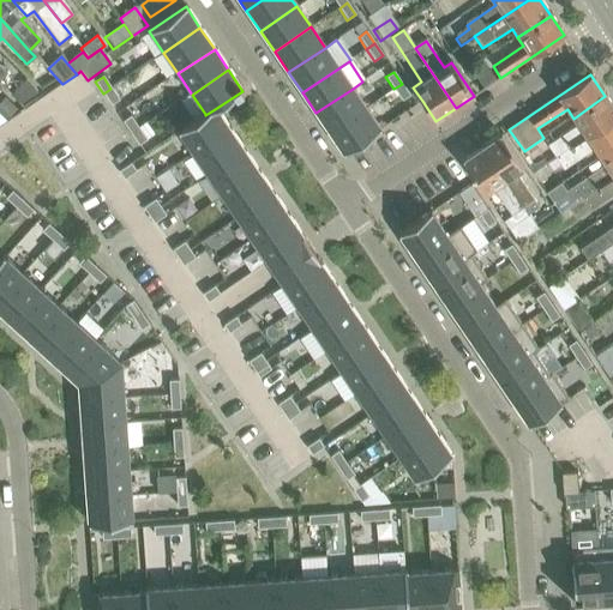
[(10,96),(13,100),(20,107),(37,95),(24,82),(10,96)]
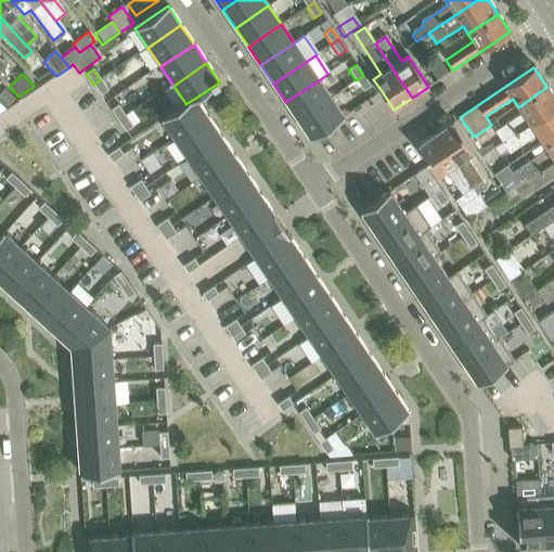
[(363,76),(356,80),(363,91),(370,87),(363,76)]
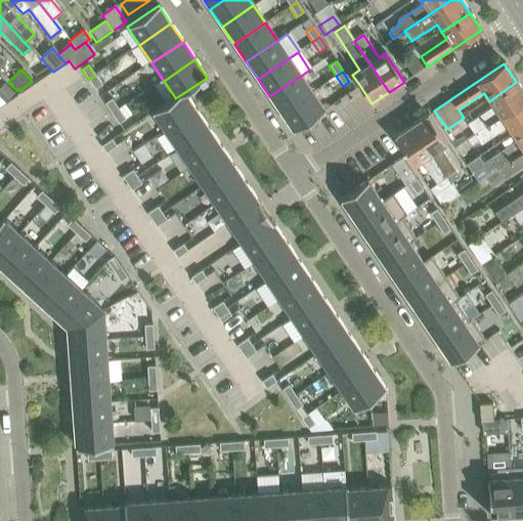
[(94,76),(88,80),(95,90),(101,86),(94,76)]
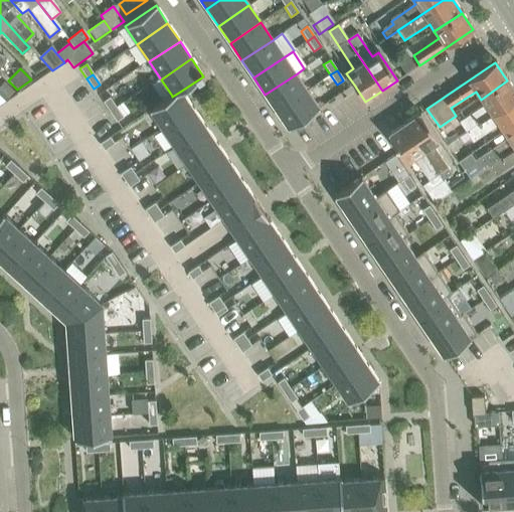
[(265,96),(277,113),(308,92),(296,74),(265,96)]
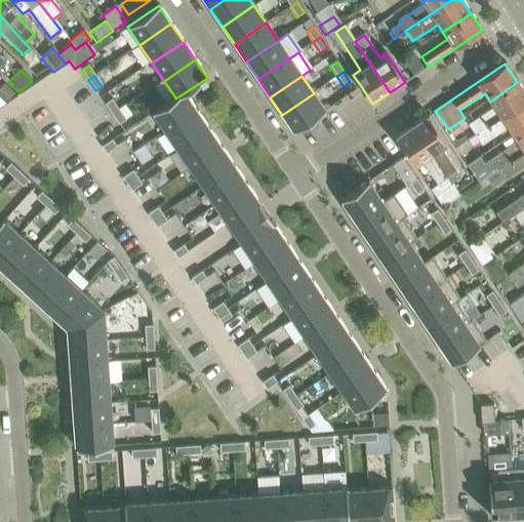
[(470,126),(476,135),(523,103),(523,91),(517,82),(490,102),(495,109),(470,126)]
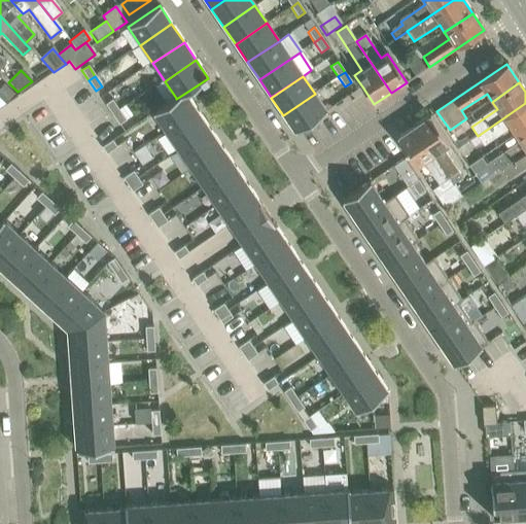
[(6,89),(0,95),(0,99),(5,104),(13,95),(6,89)]
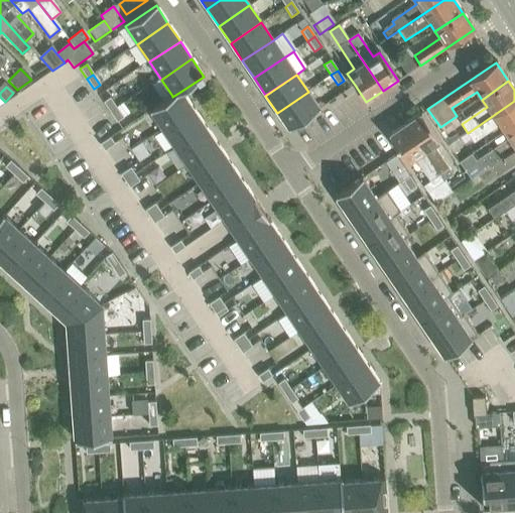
[(172,96),(149,111),(161,129),(192,109),(180,92),(172,97),(172,96)]
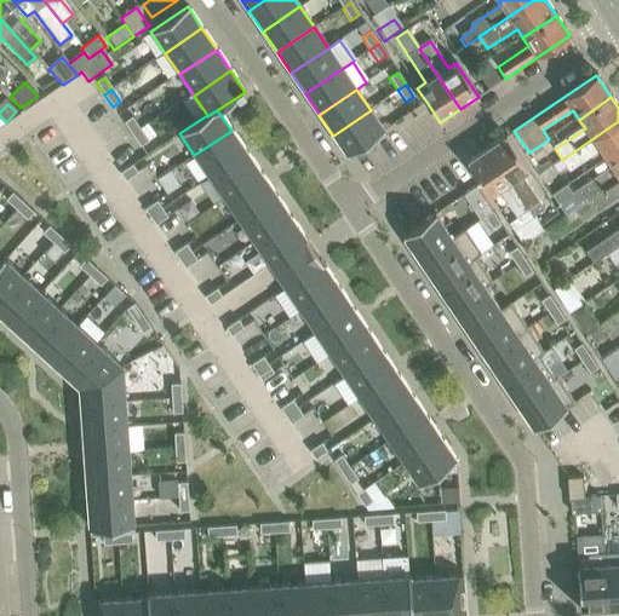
[(384,131),(371,110),(333,136),(348,156),(384,131)]
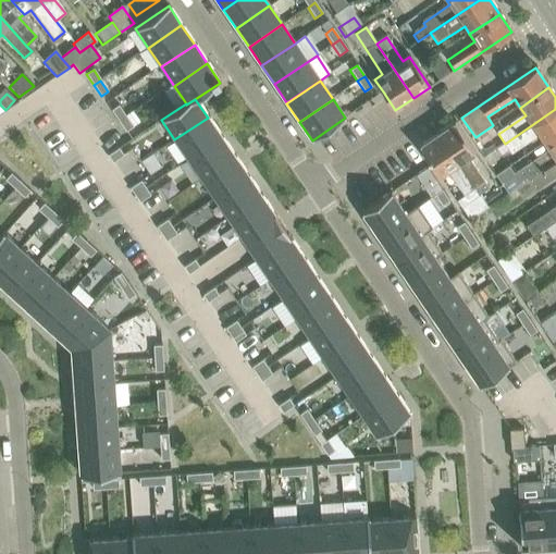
[(119,106),(111,111),(119,122),(125,117),(119,106)]
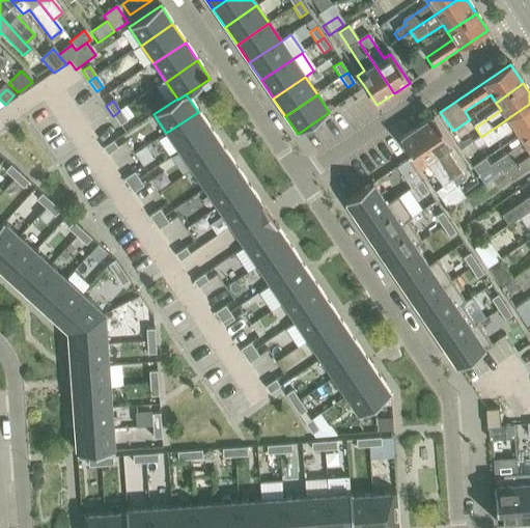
[(529,104),(481,137),(489,148),(514,130),(520,137),(529,129),(529,104)]
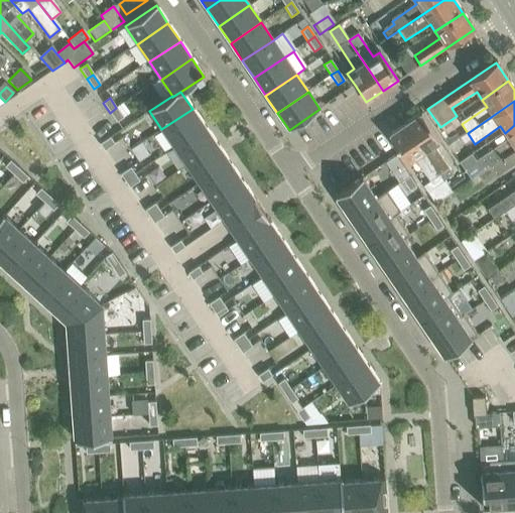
[(116,108),(110,113),(116,123),(123,118),(116,108)]
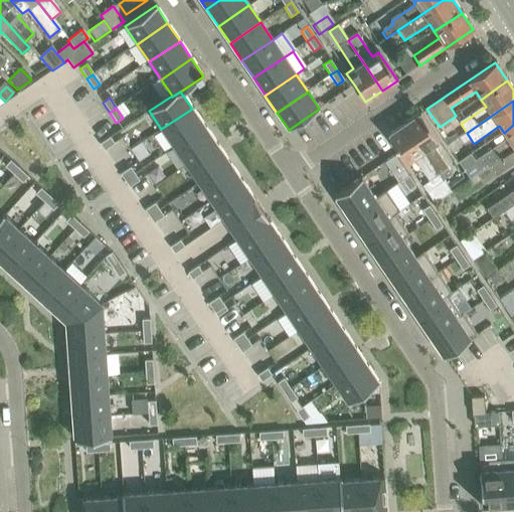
[(174,147),(204,127),(192,109),(161,129),(174,147)]
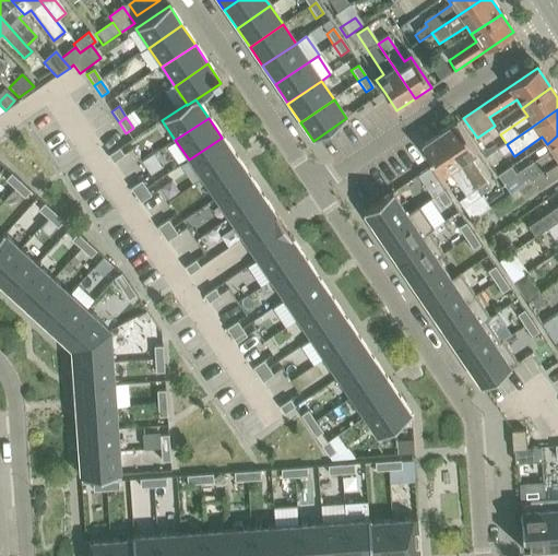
[(439,135),(476,191),(477,190),(481,197),(490,190),(487,184),(470,158),(476,154),(455,123),(439,135)]
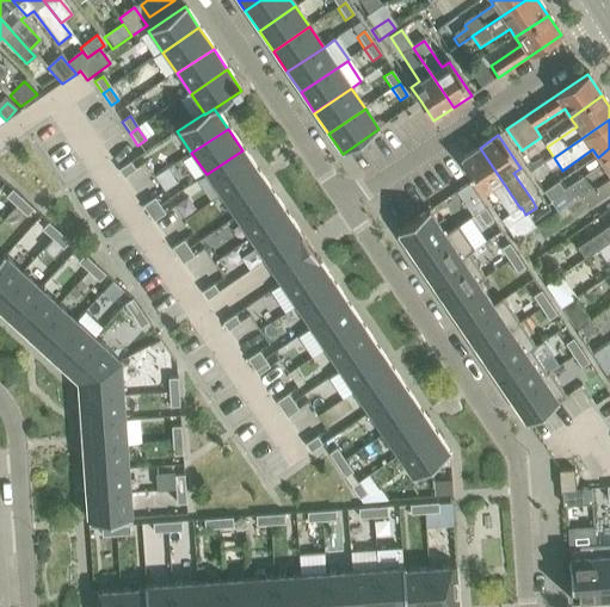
[(480,148),(460,161),(484,194),(492,189),(510,216),(521,209),(480,148)]
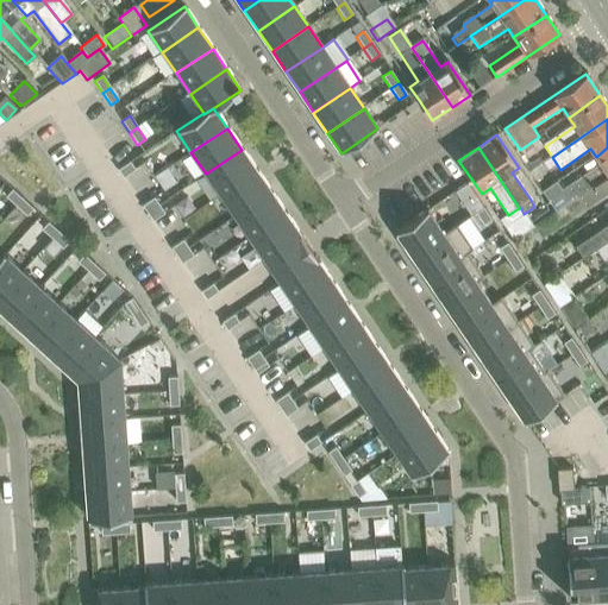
[(565,208),(580,197),(607,178),(607,147),(596,157),(601,165),(571,186),(547,201),(556,212),(556,214),(565,208)]
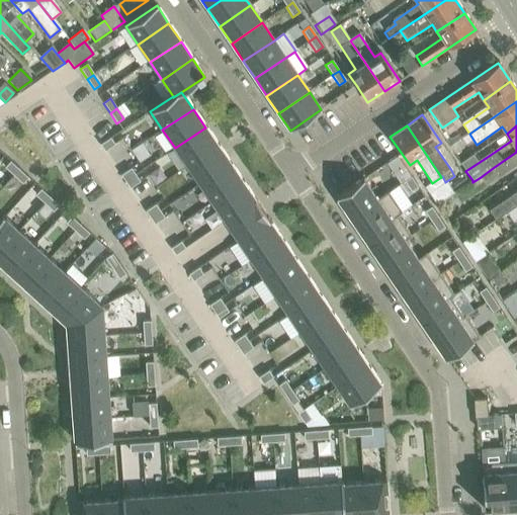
[(187,167),(218,146),(205,127),(175,148),(187,167)]
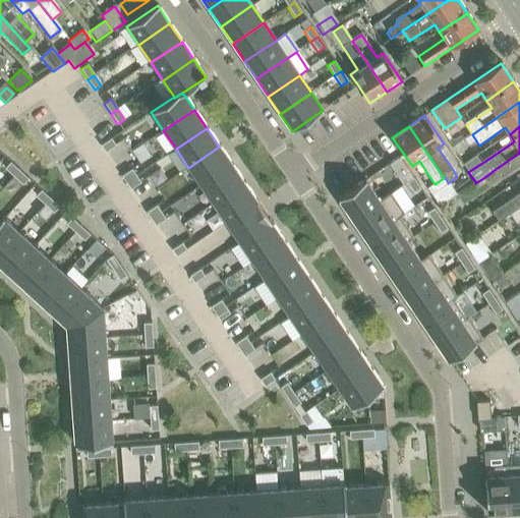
[(110,139),(101,146),(105,153),(115,147),(110,139)]
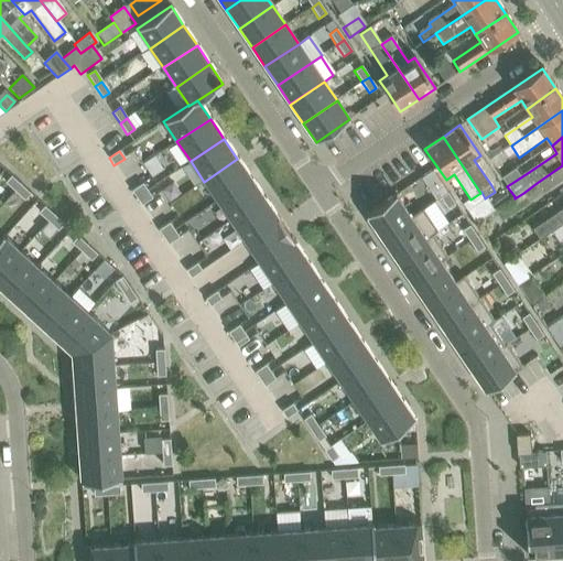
[(136,151),(117,165),(130,184),(150,170),(136,151)]
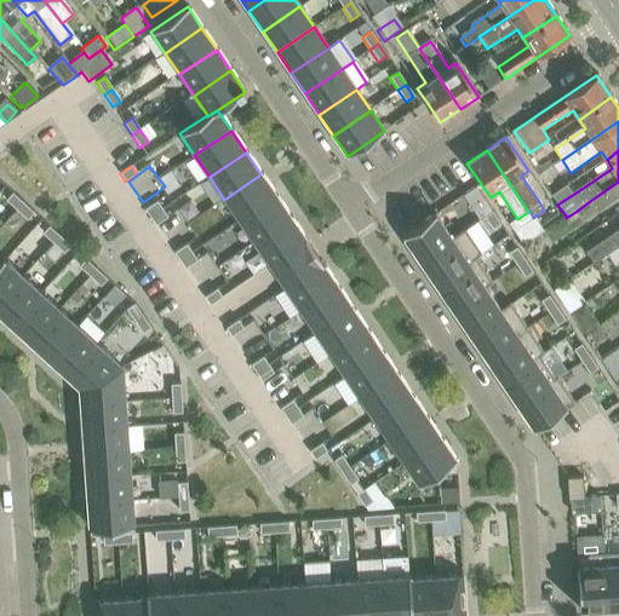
[(550,168),(538,177),(545,186),(557,178),(550,168)]
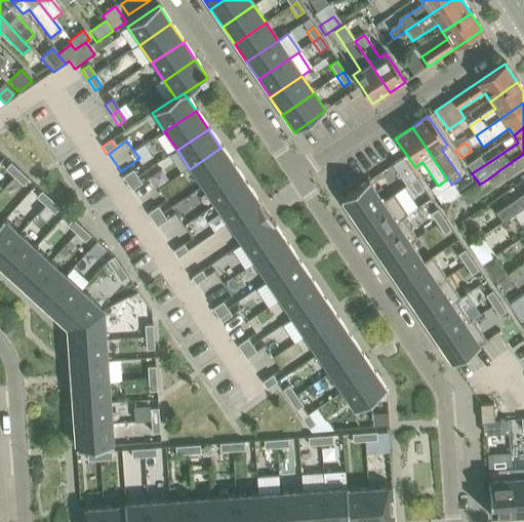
[(190,169),(202,188),(234,166),(220,148),(190,169)]
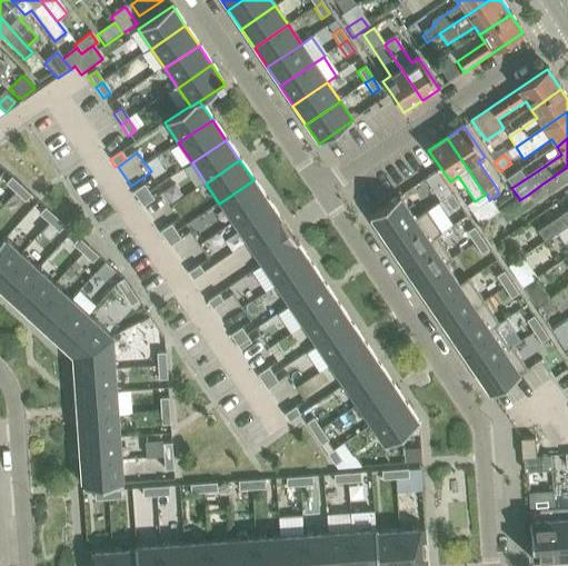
[(567,167),(541,185),(528,195),(535,204),(548,195),(567,180),(567,167)]
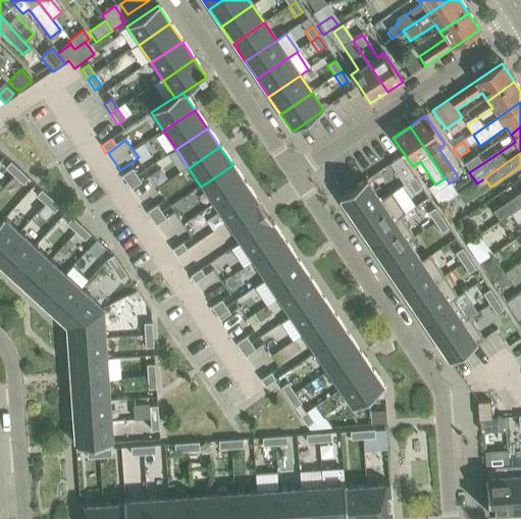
[(407,184),(414,178),(400,158),(388,165),(403,186),(407,184)]
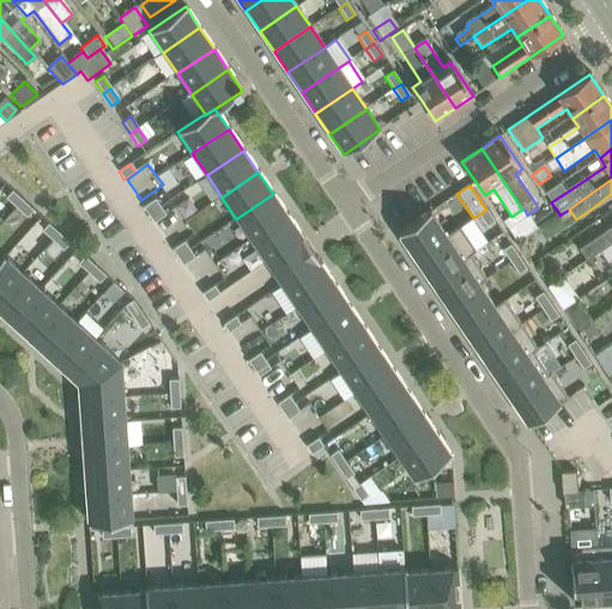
[(11,192),(5,199),(16,208),(22,201),(11,192)]
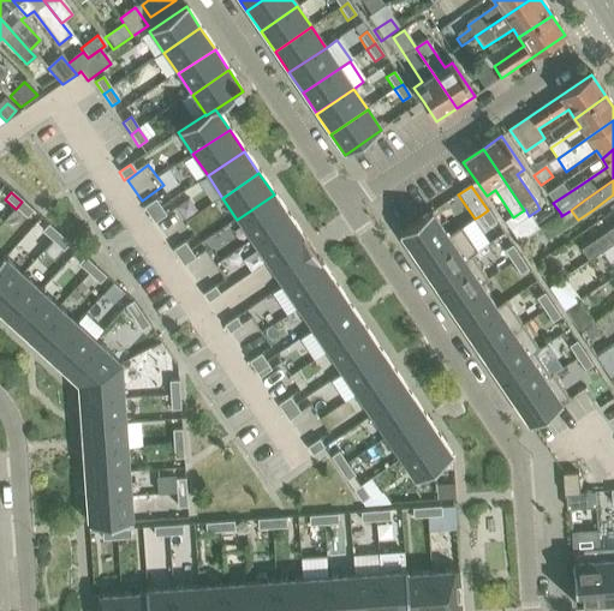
[(288,216),(274,195),(237,220),(252,241),(288,216)]
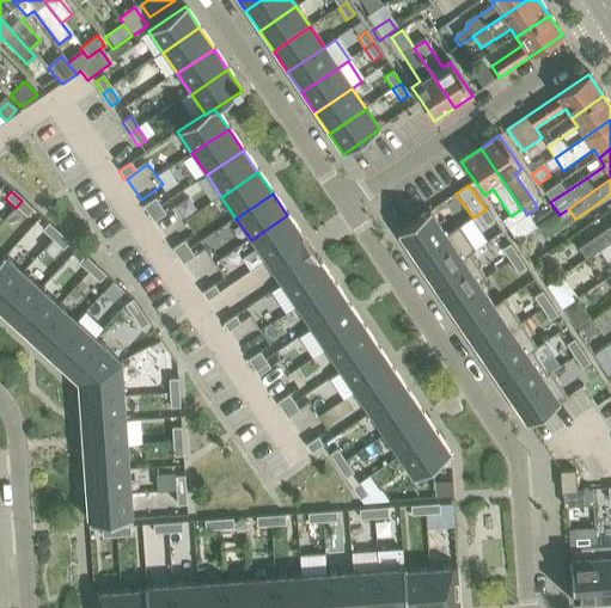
[(154,200),(142,208),(148,215),(159,207),(154,200)]
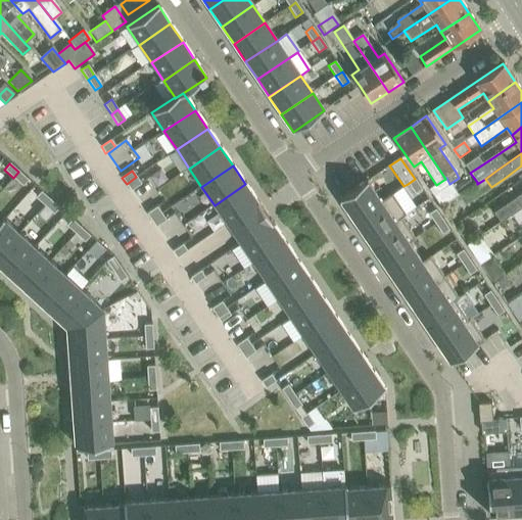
[(18,172),(13,178),(22,186),(28,180),(18,172)]
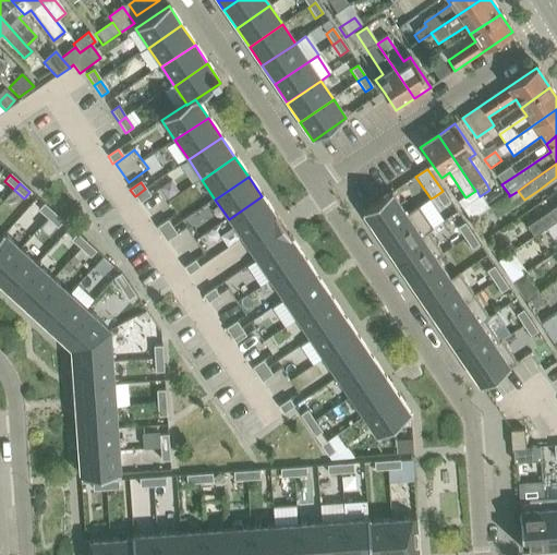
[(145,189),(135,196),(140,204),(150,196),(145,189)]
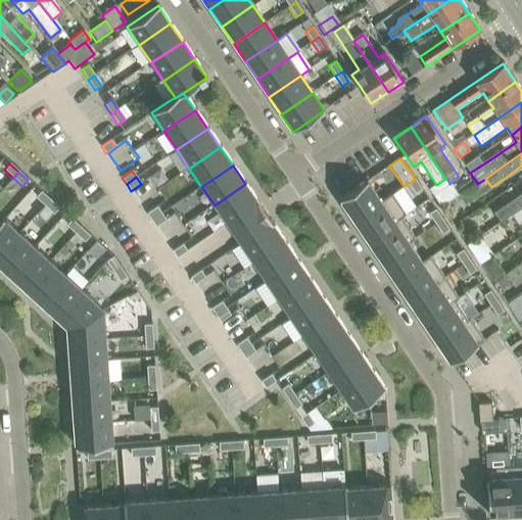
[(415,179),(408,184),(415,194),(421,189),(415,179)]
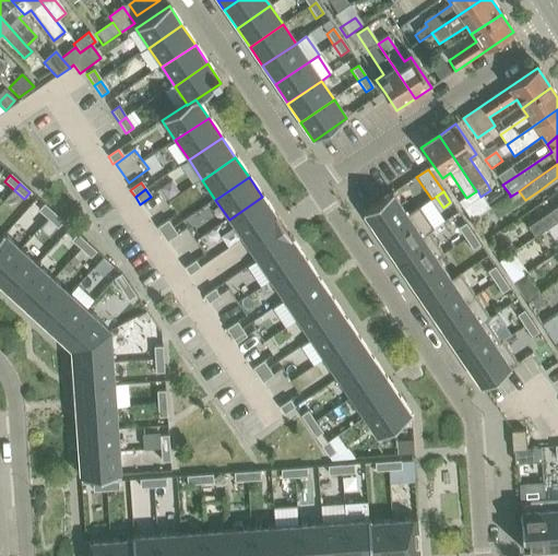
[(392,193),(363,213),(378,236),(407,216),(406,215),(392,193)]
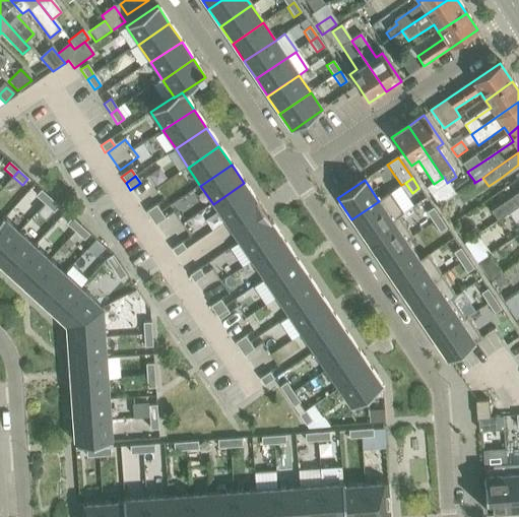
[(244,183),(213,204),(225,222),(254,203),(256,205),(258,204),(244,183)]
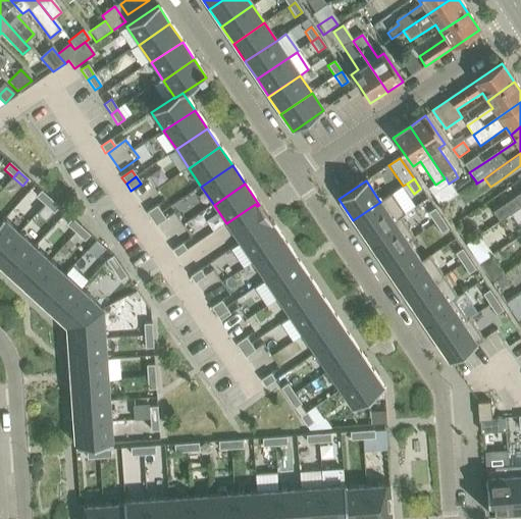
[(455,192),(449,184),(432,195),(440,206),(457,195),(455,192)]
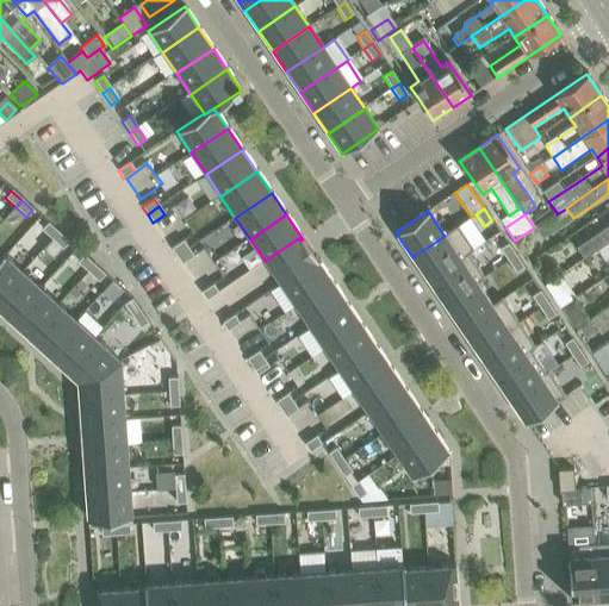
[(48,224),(41,231),(51,241),(58,233),(48,224)]
